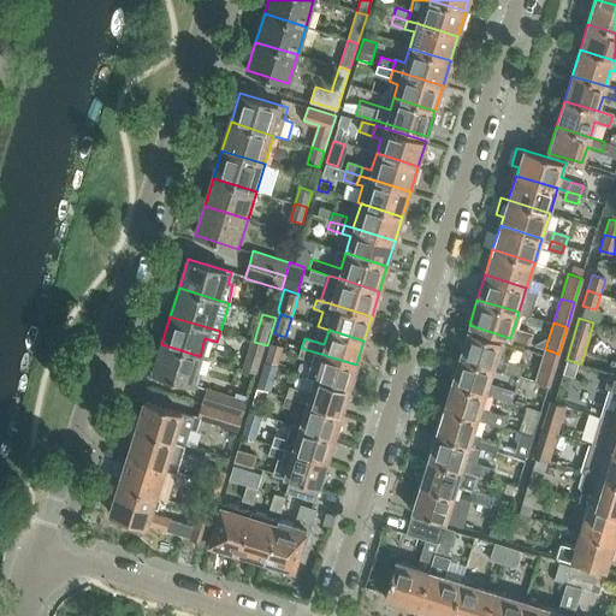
[(467,331),(460,356),(493,367),(509,372),(513,362),(496,357),(501,341),(467,331)]
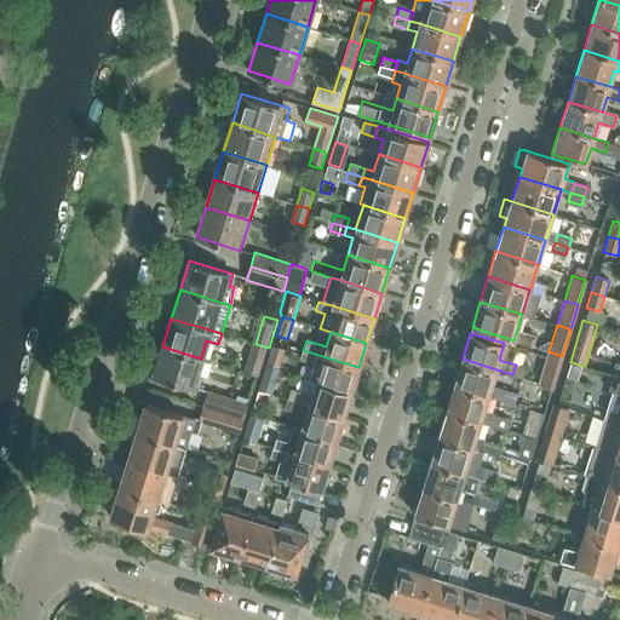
[(269,348),(256,344),(251,360),(247,373),(259,377),(264,363),(269,348)]
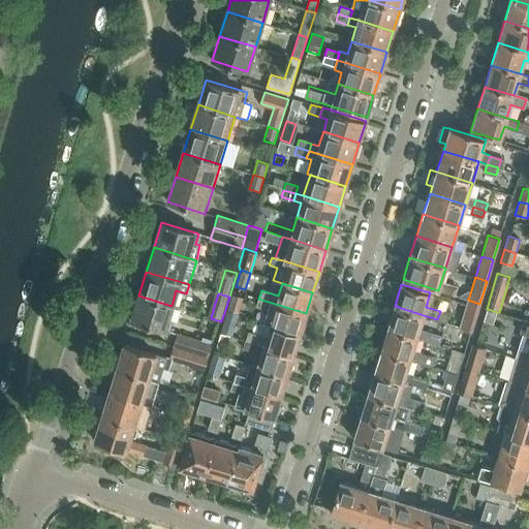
[(172,306),(138,296),(130,320),(167,332),(172,320),(167,319),(172,306)]
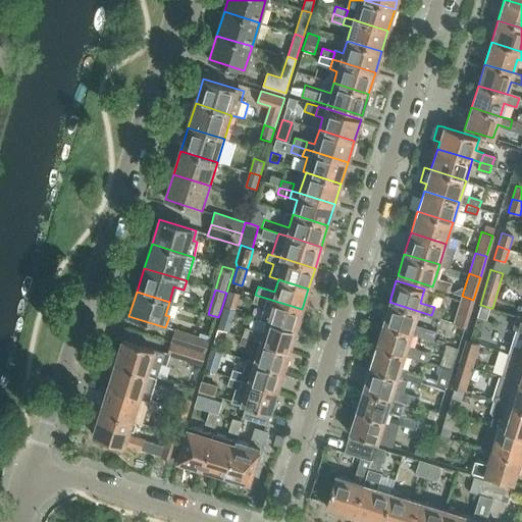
[(235,310),(240,294),(229,292),(224,307),(235,310)]
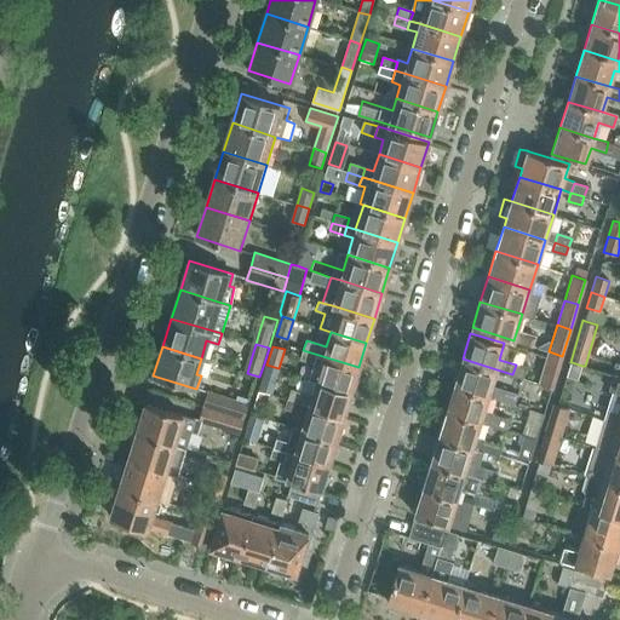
[(359,367),(303,350),(300,360),(315,363),(310,379),(316,380),(351,391),(359,367)]
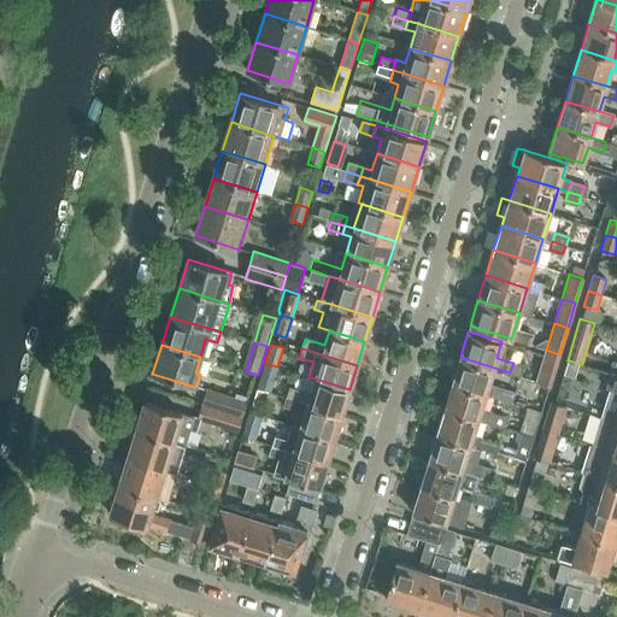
[(545,356),(536,382),(550,386),(558,359),(545,356)]
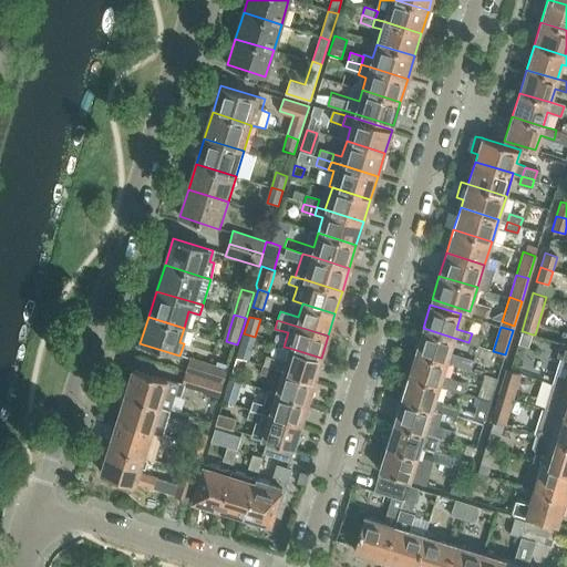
[(423,328),(415,352),(446,361),(462,367),(464,357),(450,352),(454,338),(423,328)]
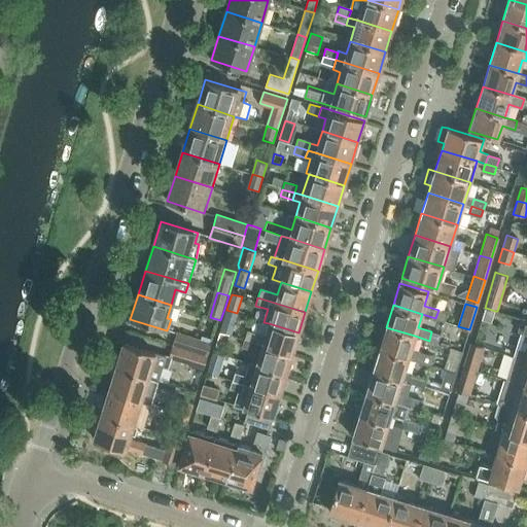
[(491,322),(495,311),(486,308),(482,319),(491,322)]
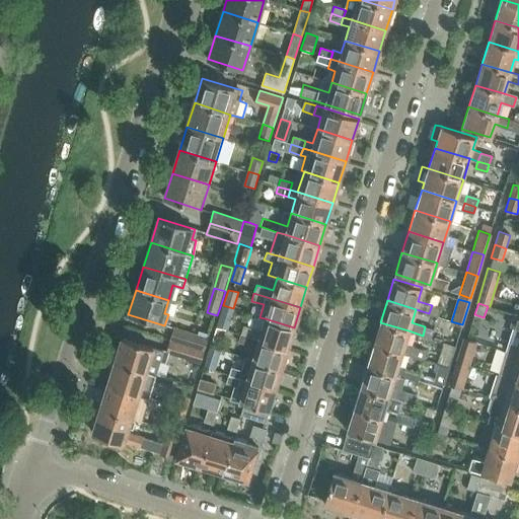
[(223,305),(216,326),(225,328),(227,329),(233,308),(223,305)]
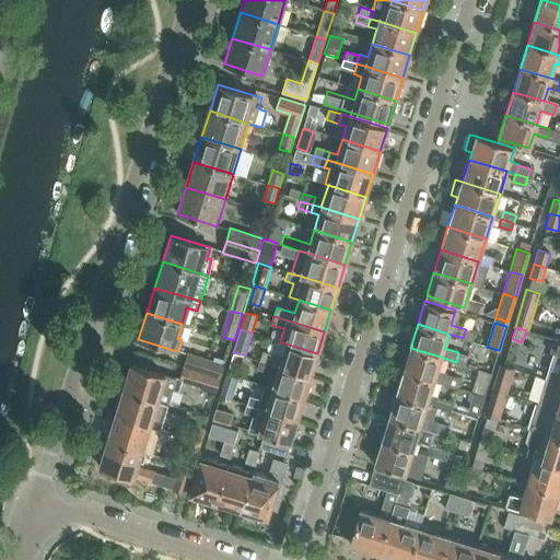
[(553,353),(546,378),(559,382),(559,340),(553,339),(550,352),(553,353)]
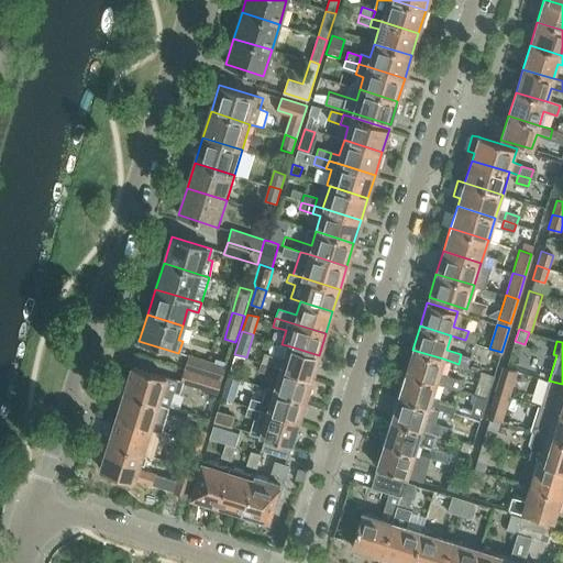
[(253,360),(262,362),(312,377),(319,355),(287,345),(283,360),(264,354),(256,351),(253,360)]
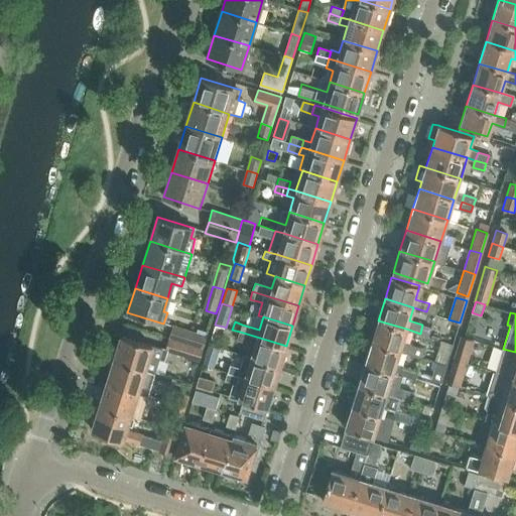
[(378,320),(371,342),(400,351),(413,355),(416,347),(402,342),(406,329),(378,320)]
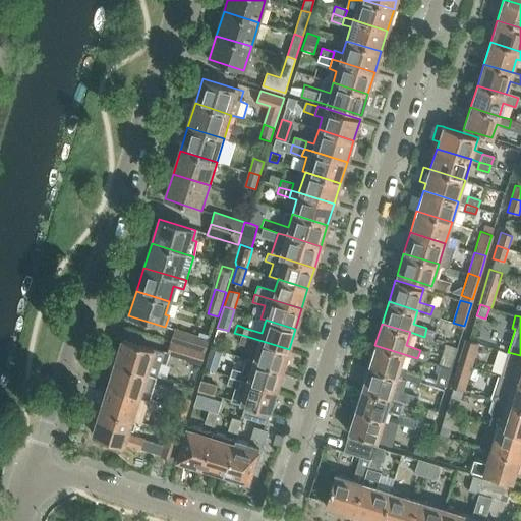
[(198,335),(174,328),(171,341),(206,351),(211,335),(199,332),(198,335)]
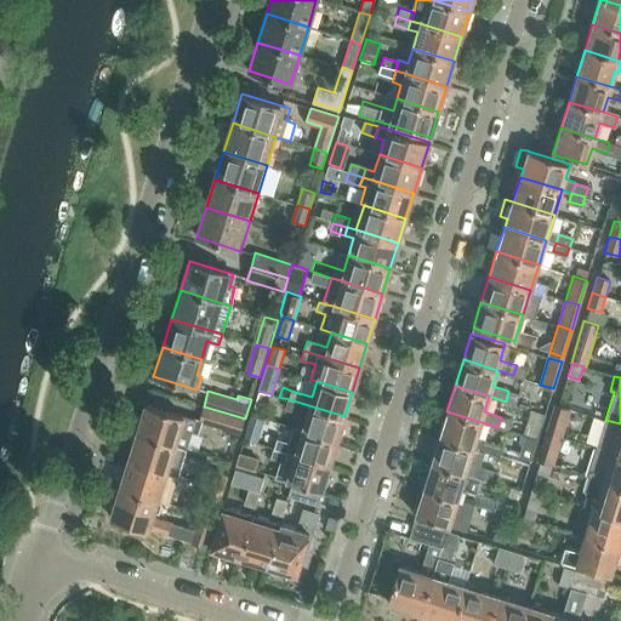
[(258,391),(254,408),(263,410),(269,393),(258,391)]
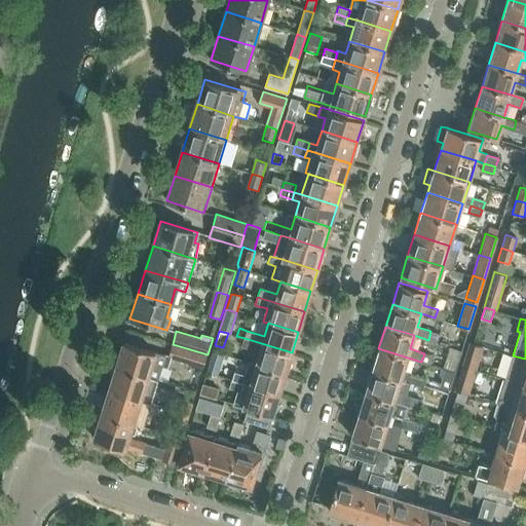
[(250,363),(255,365),(285,374),(292,352),(245,338),(241,346),(254,350),(250,363)]
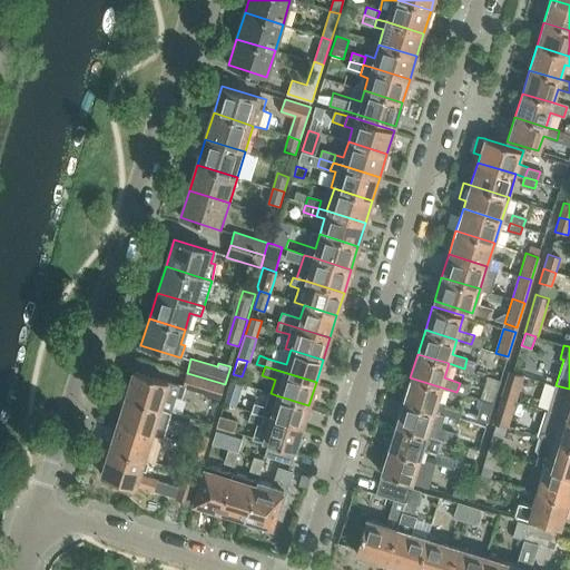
[(182,399),(186,387),(133,372),(127,384),(126,383),(121,396),(172,412),(176,396),(182,399)]
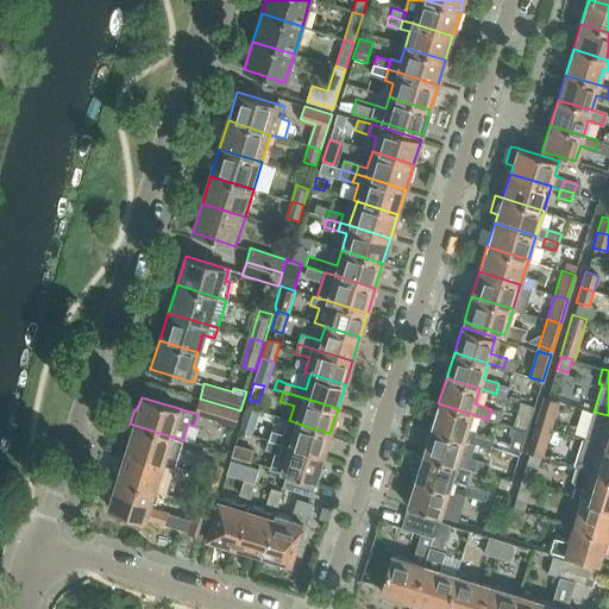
[(558,401),(545,397),(537,424),(550,428),(558,401)]
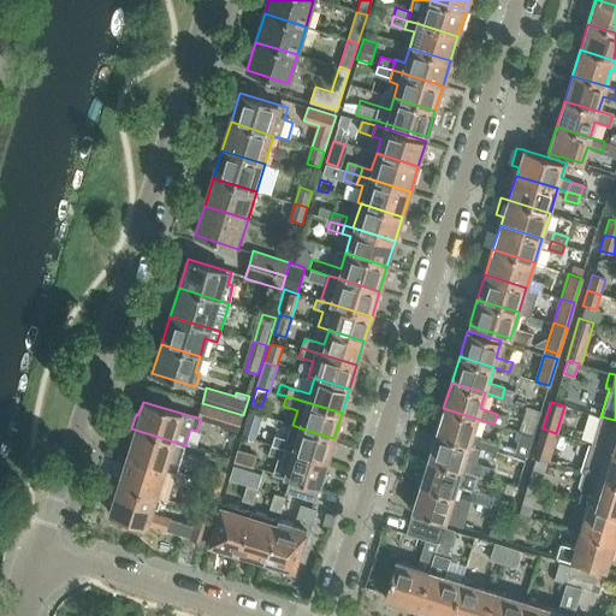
[(238,430),(243,415),(202,403),(197,418),(205,419),(238,430)]
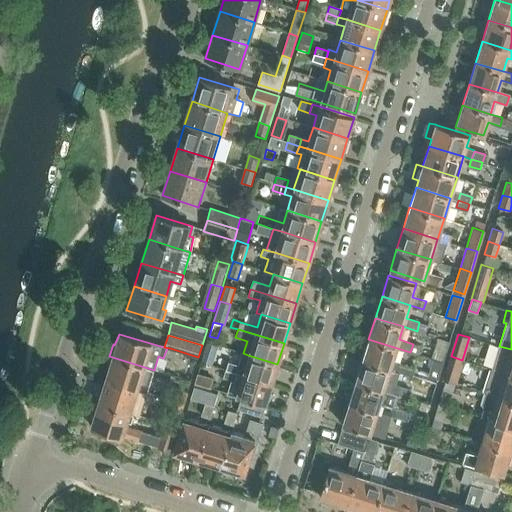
[(433,359),(443,362),(449,342),(437,338),(431,359),(433,359)]
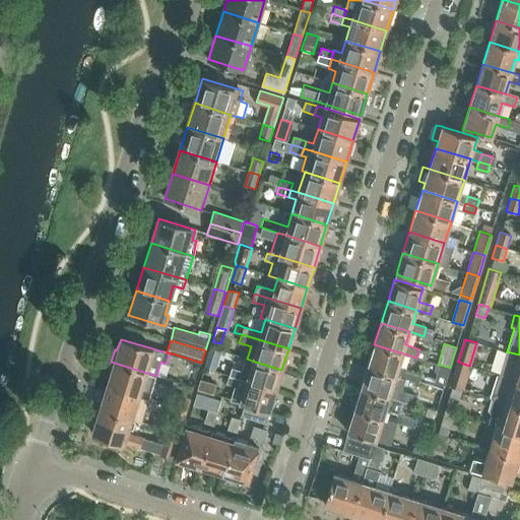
[(374,344),(368,366),(396,375),(410,379),(412,371),(399,367),(403,353),(374,344)]
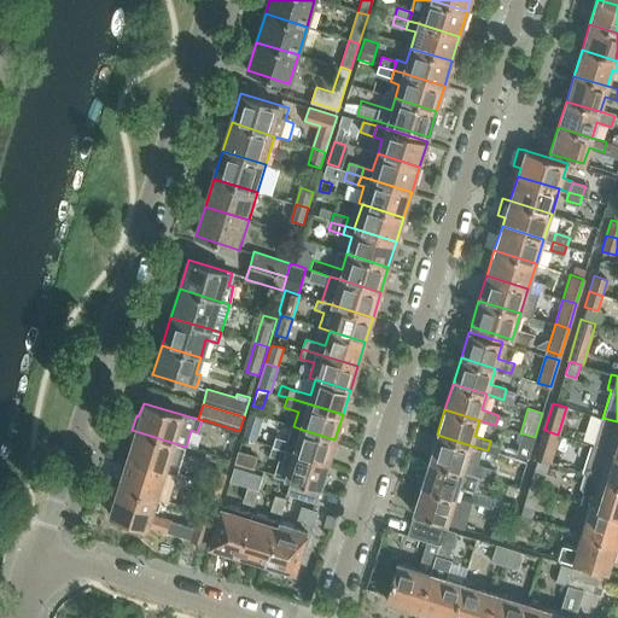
[(593,445),(617,453),(617,421),(602,418),(593,445)]
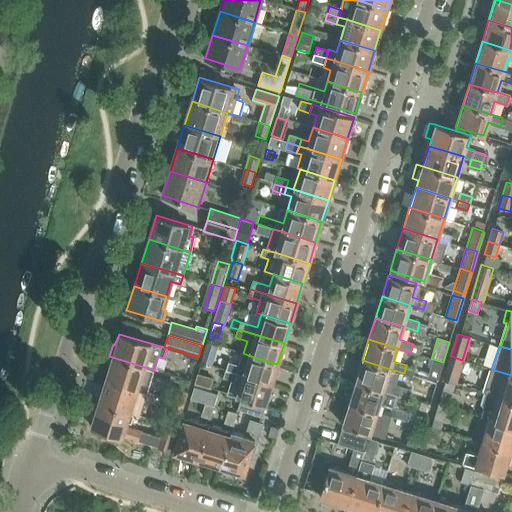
[(218,368),(225,370),(271,384),(277,364),(248,355),(243,353),(240,366),(228,362),(220,360),(218,368)]
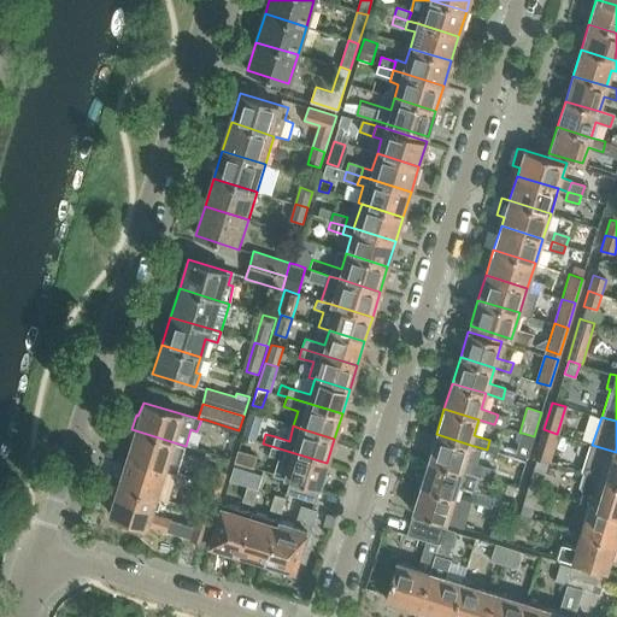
[(177,474),(186,446),(131,429),(128,444),(130,445),(127,458),(164,470),(177,474)]
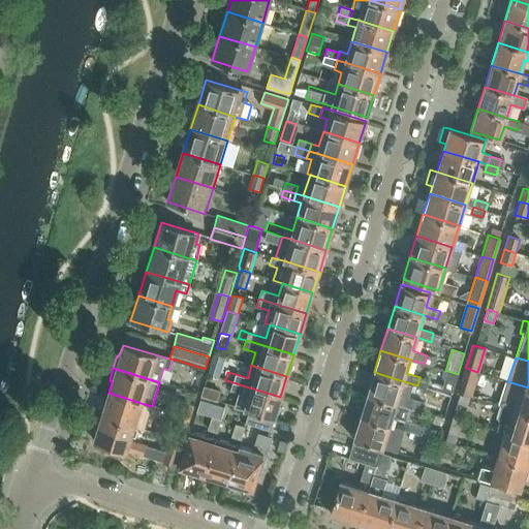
[(477,372),(466,368),(458,393),(461,393),(468,396),(469,396),(470,396),(477,372)]
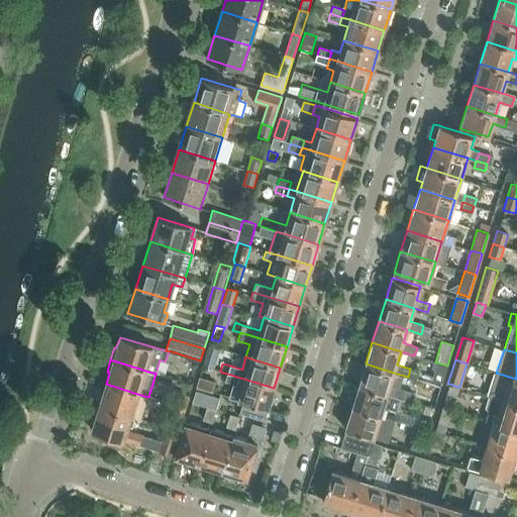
[(441,384),(447,366),(437,363),(431,380),(441,384)]
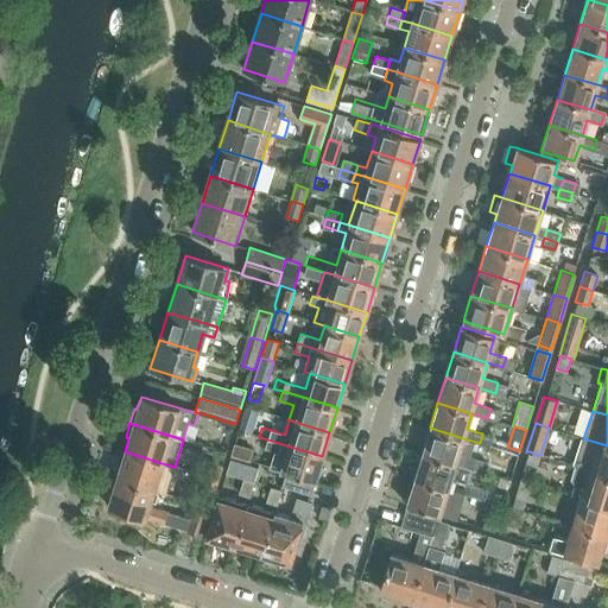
[(430,428),(422,453),(455,463),(472,468),(475,458),(458,454),(463,438),(430,428)]
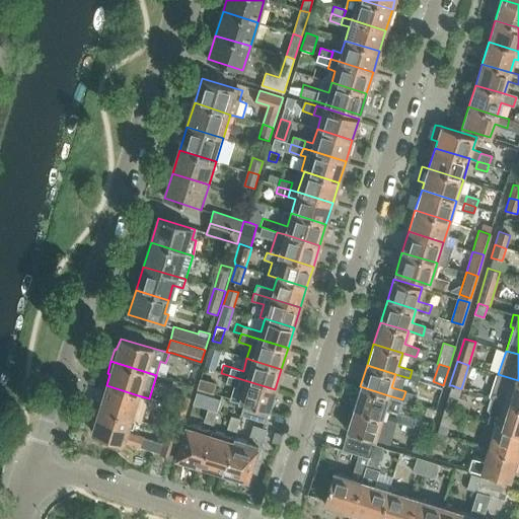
[(518,380),(498,374),(491,397),(518,405),(518,380)]
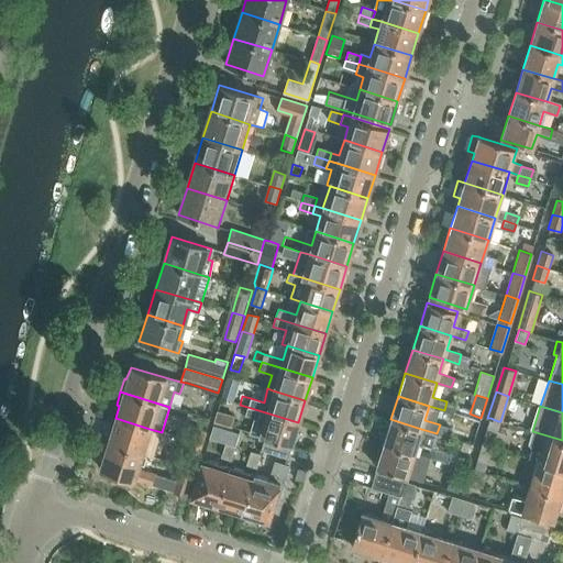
[(254,434),(260,435),(265,438),(291,445),(298,422),(247,407),(245,416),(258,419),(254,434)]
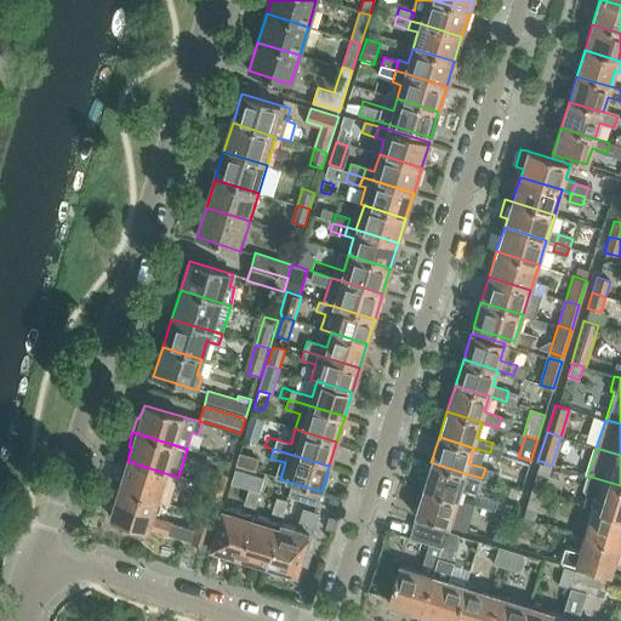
[(254,471),(257,459),(239,453),(235,465),(254,471)]
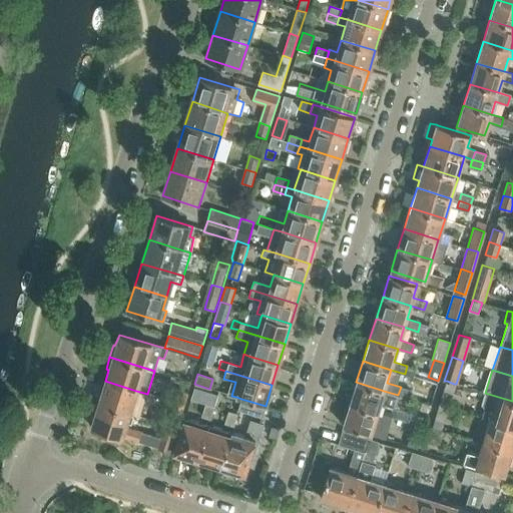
[(99,392),(95,403),(129,414),(136,391),(105,381),(101,392),(99,392)]
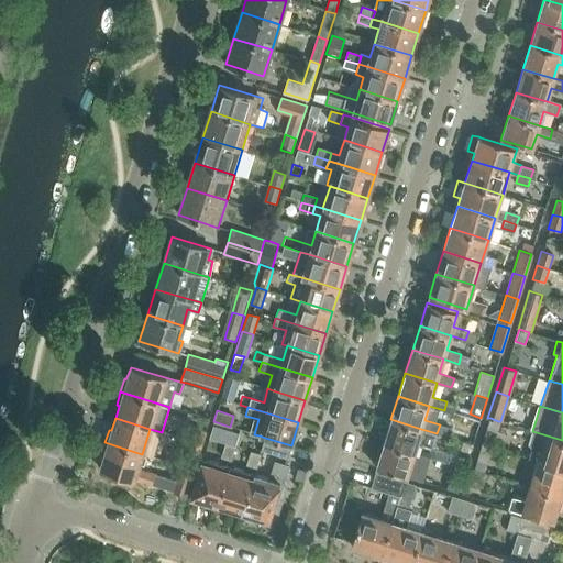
[(490,418),(486,432),(495,435),(499,421),(498,421),(490,418)]
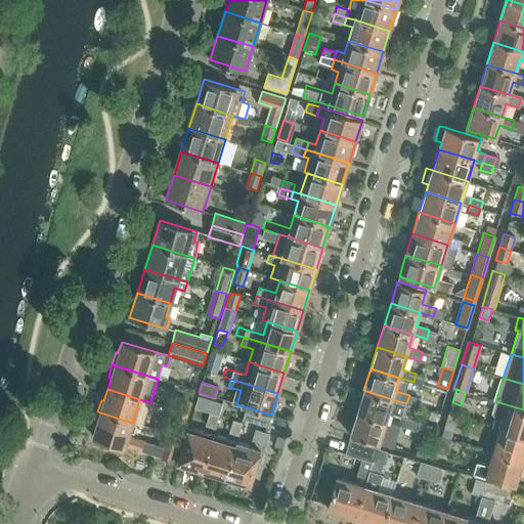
[(363,390),(357,412),(400,426),(402,417),(388,412),(392,399),(363,390)]
